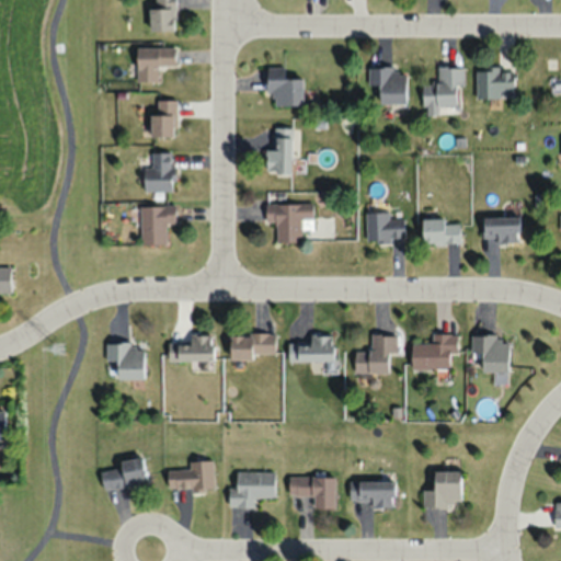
[(174,0),(153,0),(155,8),(150,8),(150,31),(175,31),(174,0)]
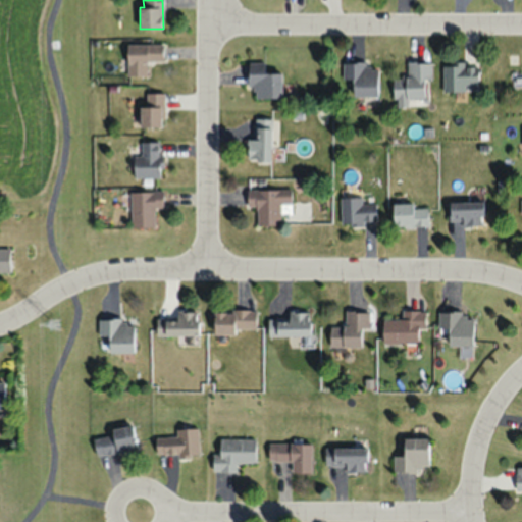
[(127,76),(147,76),(147,60),(163,60),(163,44),(127,44),(127,76)]
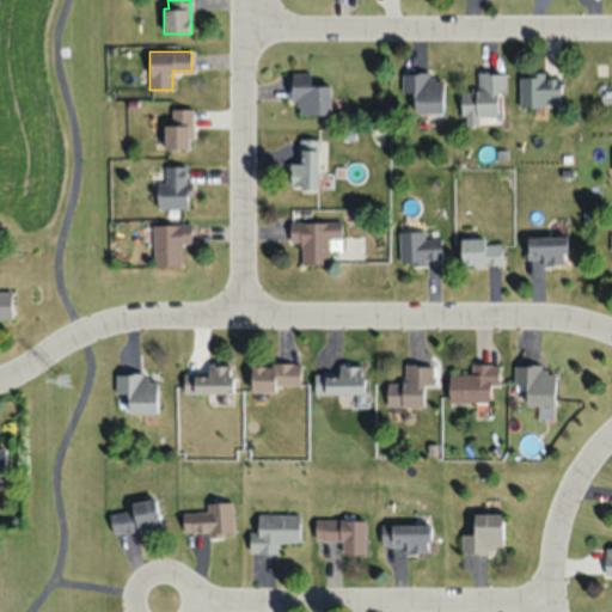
[(332,85),(310,85),(310,72),(293,72),(293,114),(332,114),(332,85)]
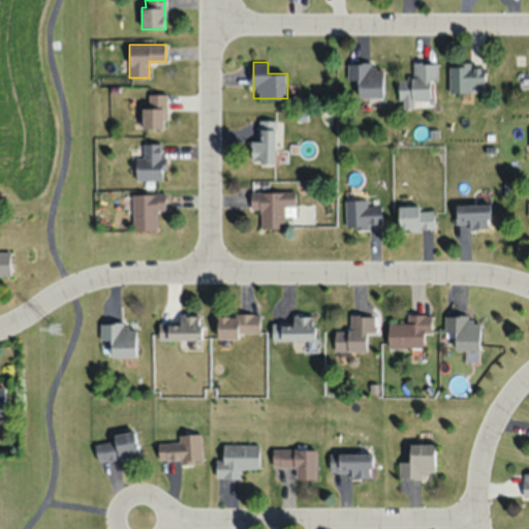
[(437,62),(413,62),(413,79),(399,79),(399,109),(414,109),(414,99),(432,99),(432,80),(437,80),(437,62)]
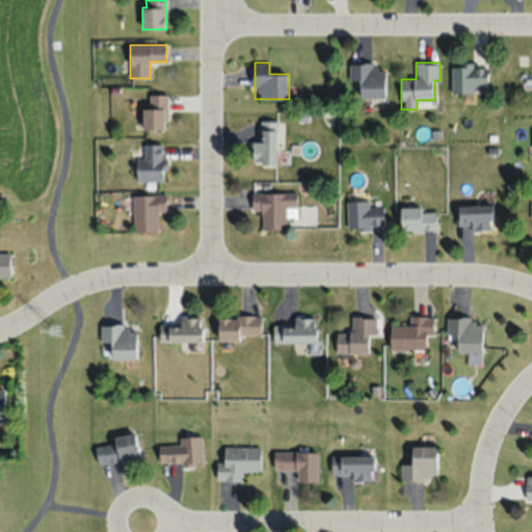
[(386,98),(386,63),(349,63),(349,80),(361,80),(361,98),(386,98)]
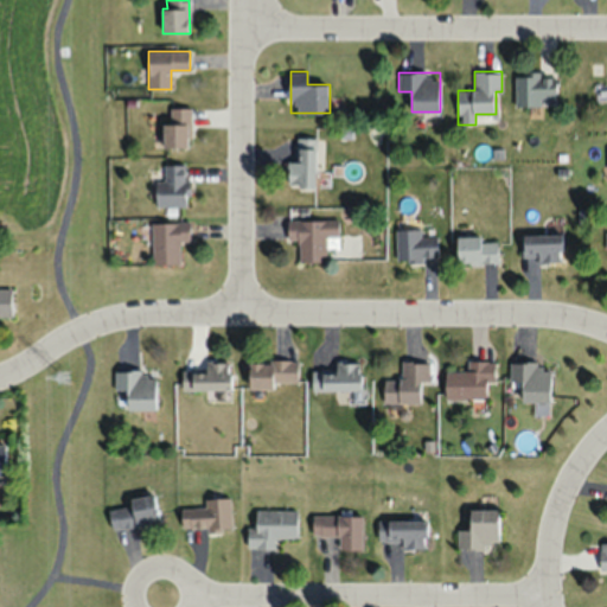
[(515,104),(556,104),(556,74),(515,74),(515,104)]
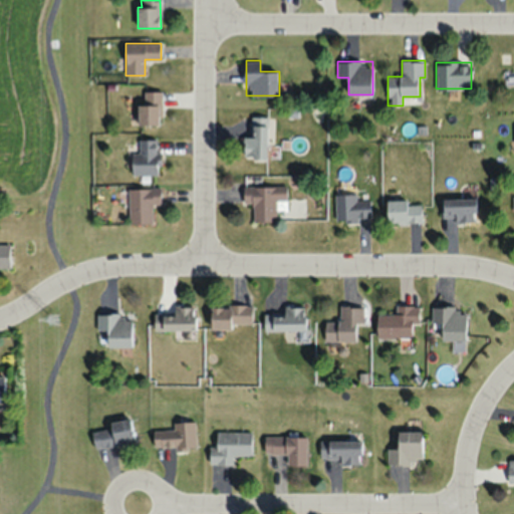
[(139,104),(139,124),(161,124),(161,91),(144,91),(144,104),(139,104)]
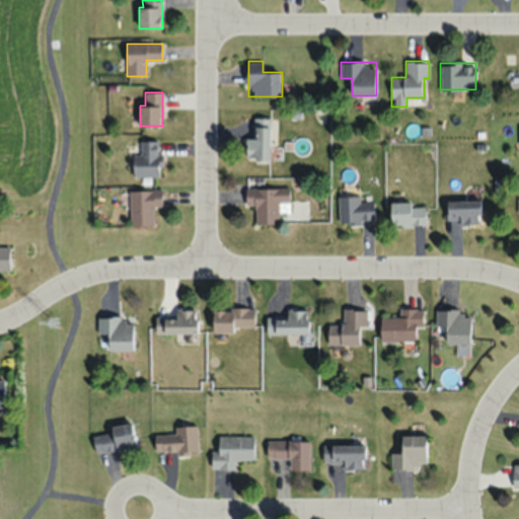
[(271,118),(252,118),(252,138),(245,138),(245,159),(271,159),(271,118)]
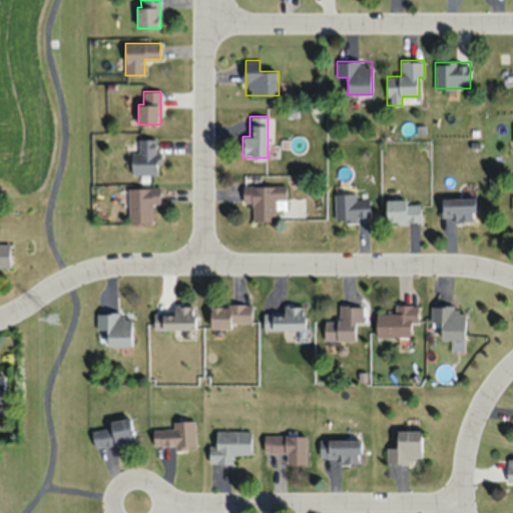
[(132,153),(132,173),(159,173),(159,139),(138,139),(138,153),(132,153)]
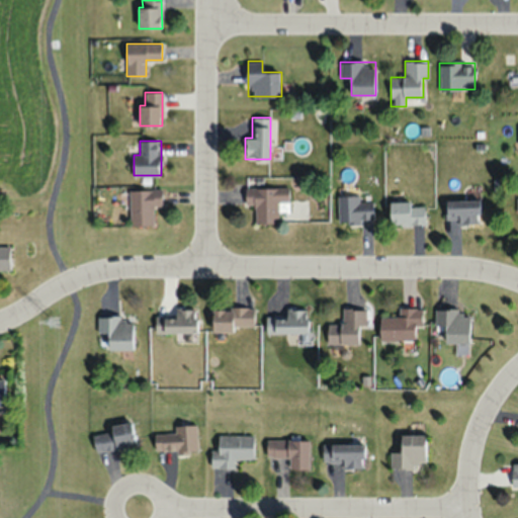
[(246,204),(255,204),(255,224),(279,224),(279,203),(288,202),(288,187),(245,187),(246,204)]
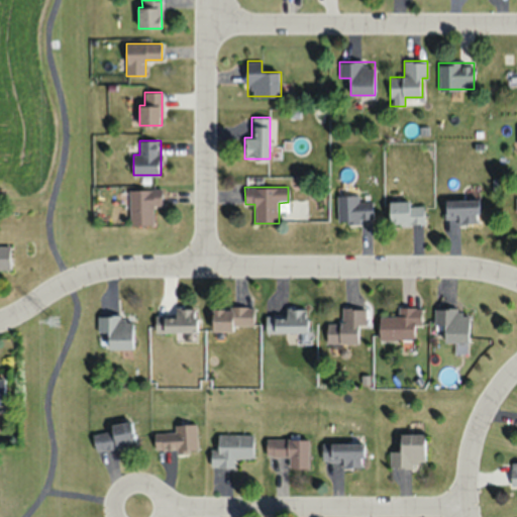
[(129,189),(129,225),(153,225),(153,205),(162,205),(162,189),(129,189)]
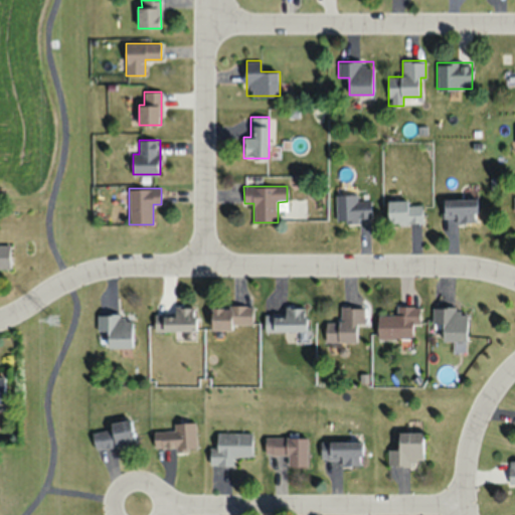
[(336,194),(336,220),(371,220),(371,200),(357,200),(357,194),(336,194)]
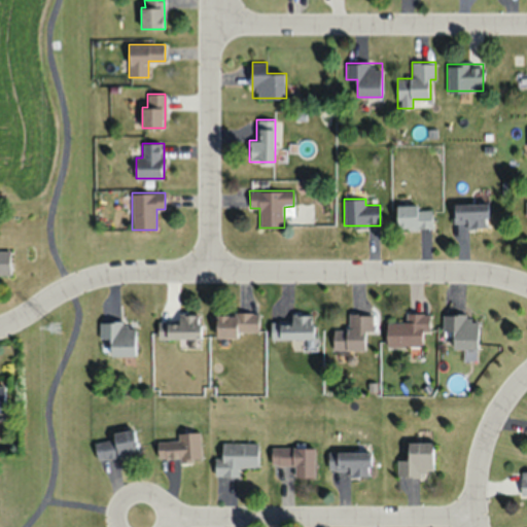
[(489,229),(489,203),(453,203),(453,224),(464,224),(464,229),(489,229)]
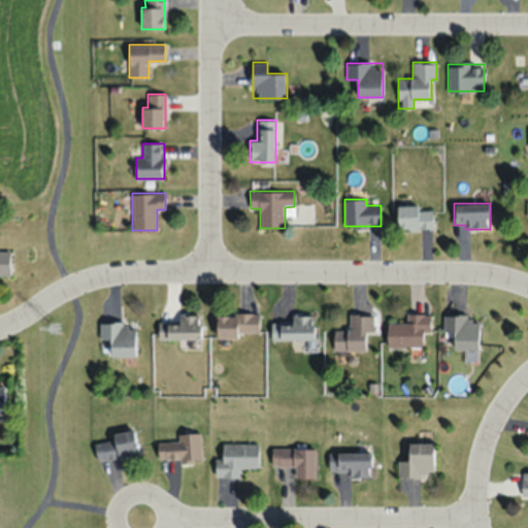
[(433,229),(433,205),(397,205),(397,229),(433,229)]
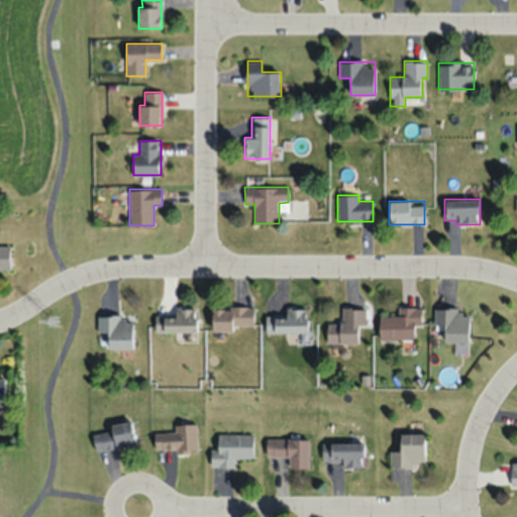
[(0,269),(9,269),(9,245),(0,244),(0,269)]
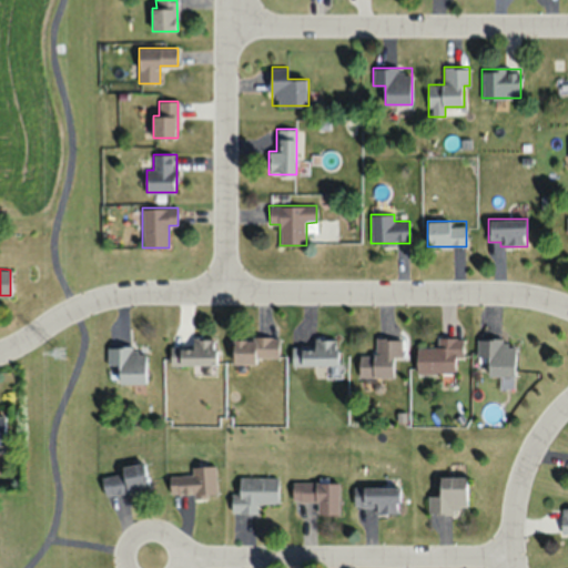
[(171,365),(216,364),(215,337),(192,338),(192,345),(170,345),(171,365)]
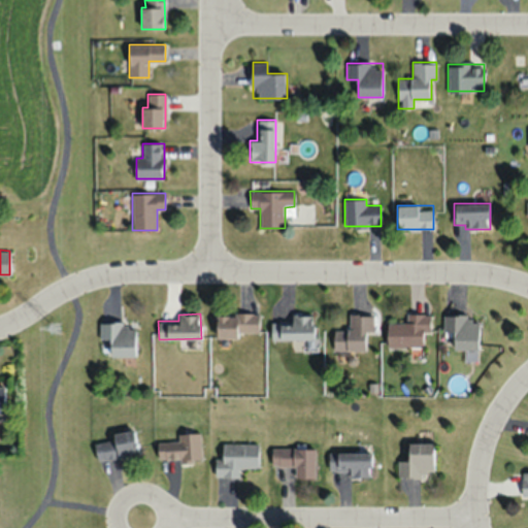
[(259,314),(216,314),(216,337),(259,337),(259,314)]
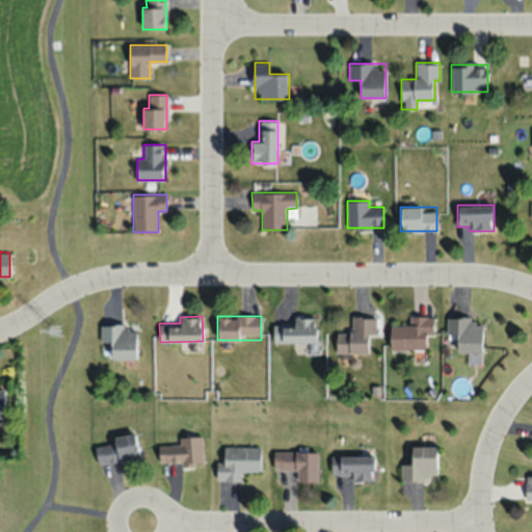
[(426,349),(426,334),(433,334),(433,316),(409,316),(409,324),(391,324),(391,349),(426,349)]
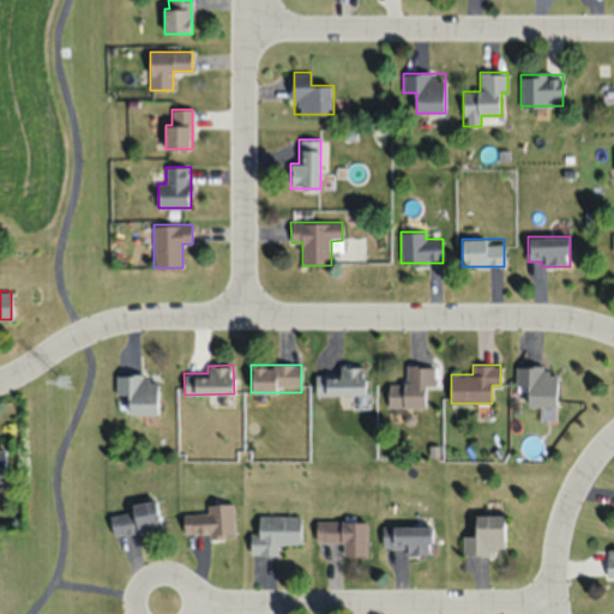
[(366,395),(365,366),(339,366),(339,374),(315,374),(315,395),(366,395)]
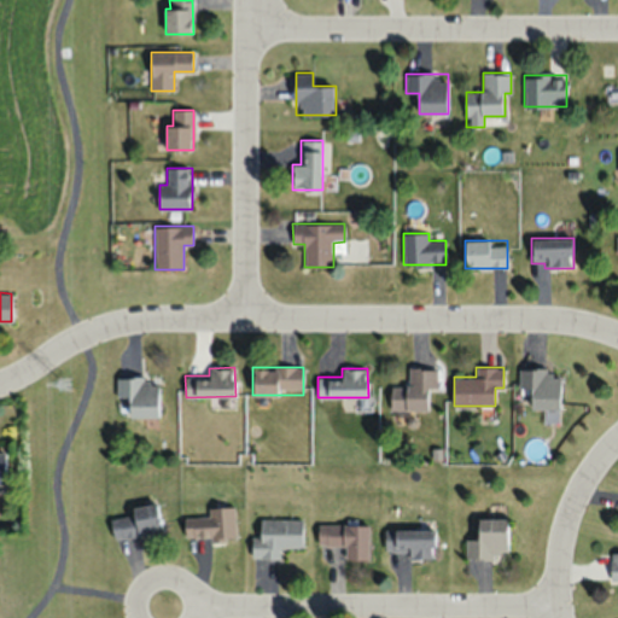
[(391,409),(429,409),(429,389),(437,389),(437,368),(409,368),(409,386),(391,386),(391,409)]
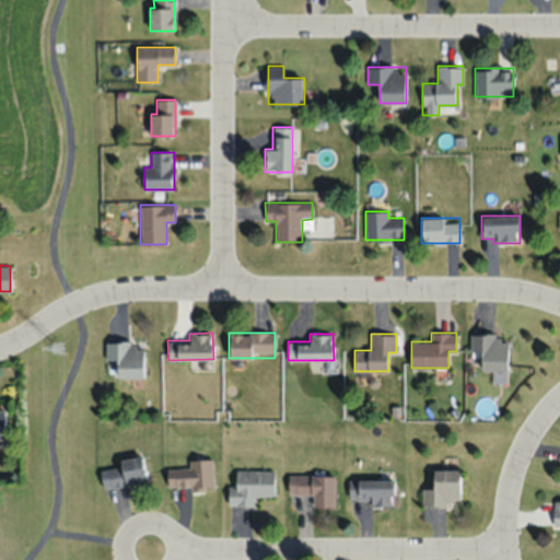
[(469,351),(481,351),(481,369),(508,369),(508,335),(469,335),(469,351)]
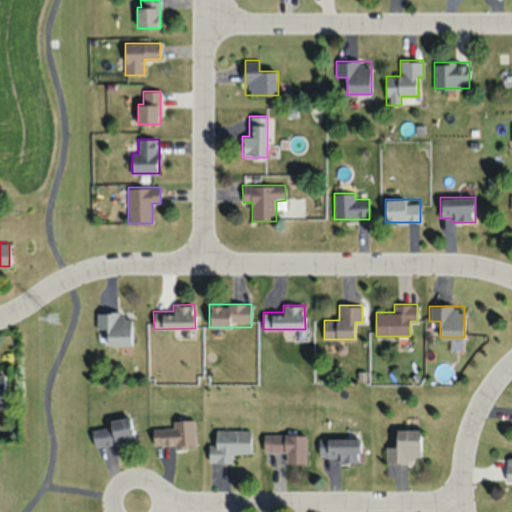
[(96,313),(97,328),(107,328),(108,345),(132,345),(131,312),(96,313)]
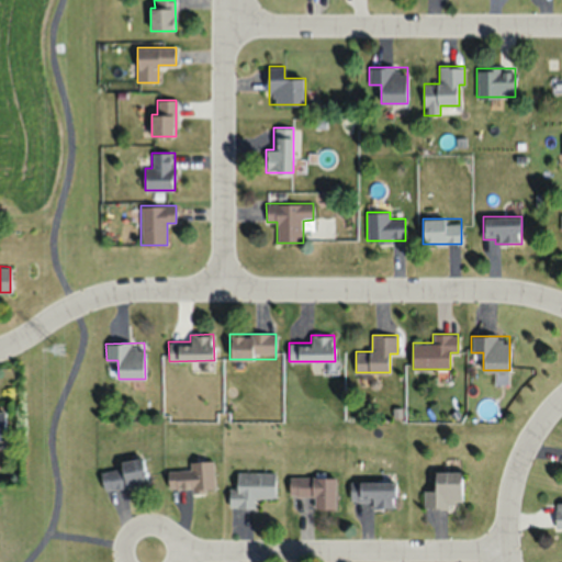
[(143,458),(120,461),(121,467),(100,471),(103,491),(147,482),(143,458)]
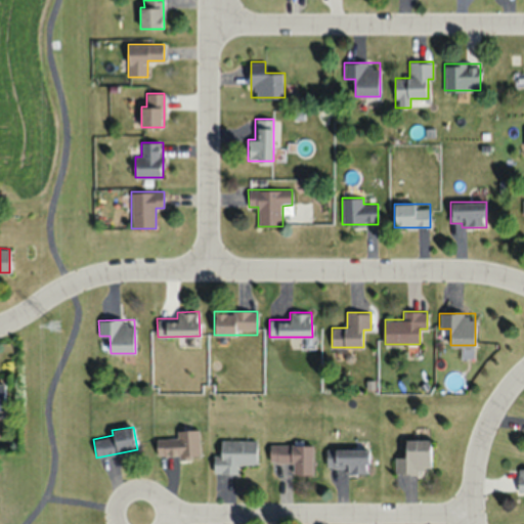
[(200,454),(199,429),(177,431),(177,438),(157,439),(158,456),(200,454)]
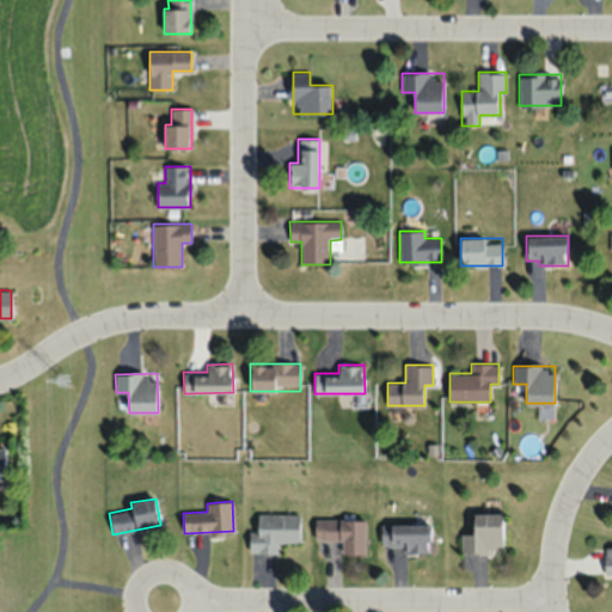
[(461,552),(502,552),(502,513),(473,513),(473,533),(461,533),(461,552)]
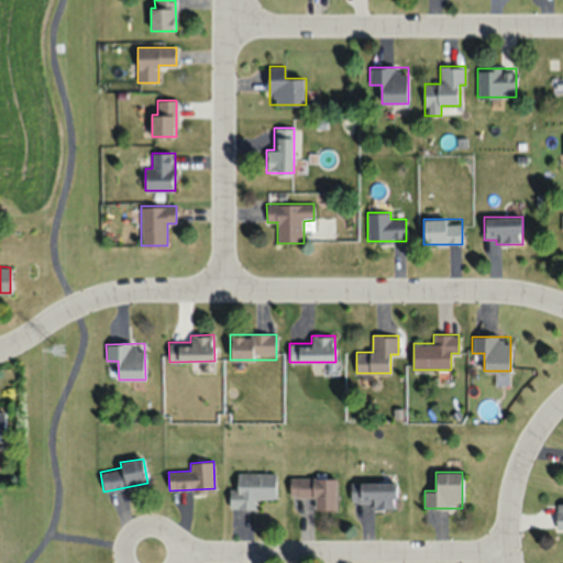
[(275,473),(236,473),(236,489),(229,489),(229,509),(255,509),(255,499),(275,499),(275,473)]
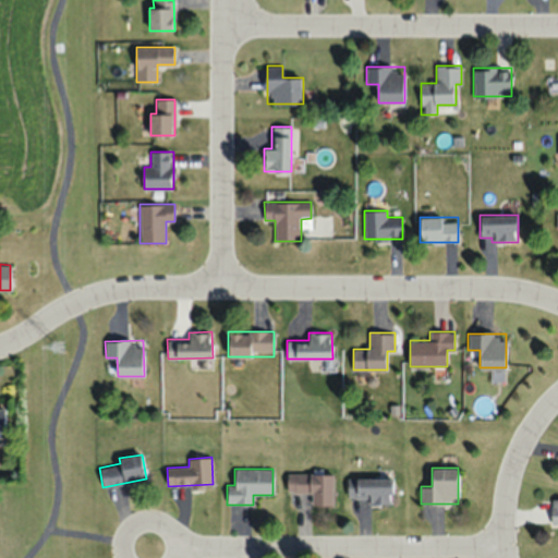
[(313,504),(332,504),(332,474),(288,474),(288,493),(313,493),(313,504)]
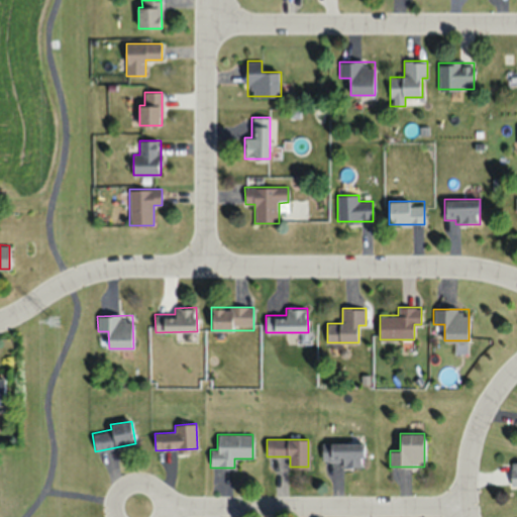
[(364,442),(322,442),(322,466),(364,466),(364,442)]
